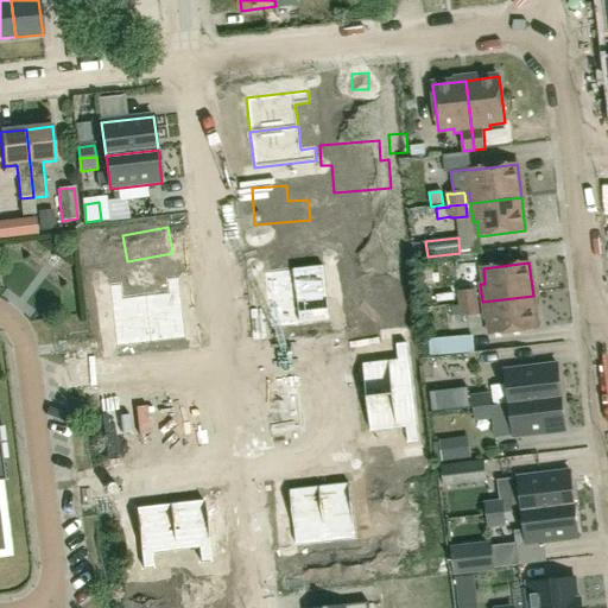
[(299,268),(293,268),(301,325),(331,322),(324,265),(299,268)]
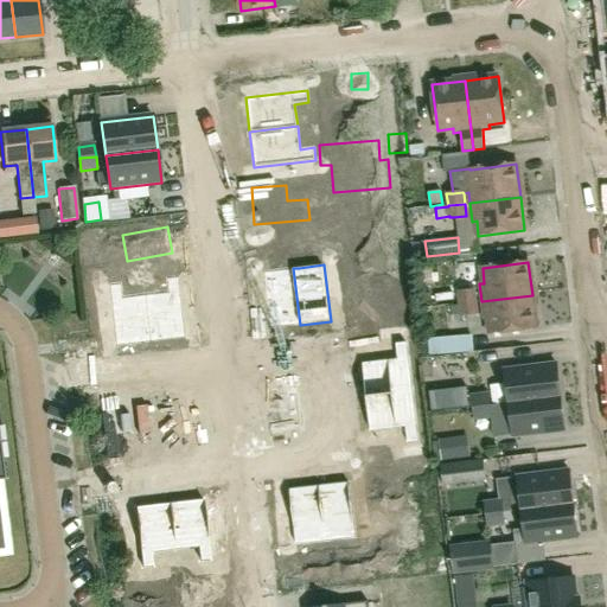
[(287,269),(262,272),(269,328),(300,325),(293,268),(287,269)]
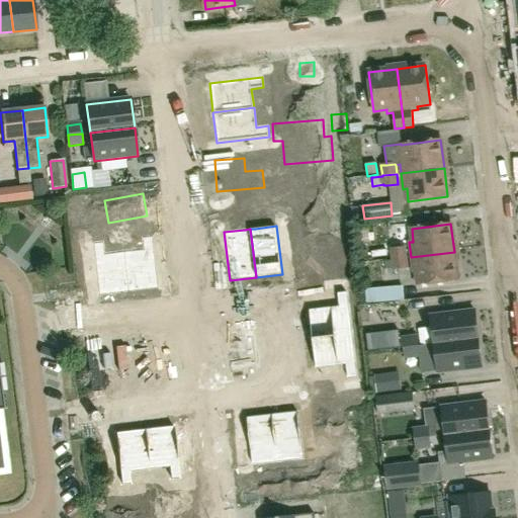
[(143,249),(123,251),(127,292),(158,289),(152,236),(141,237),(143,249)]
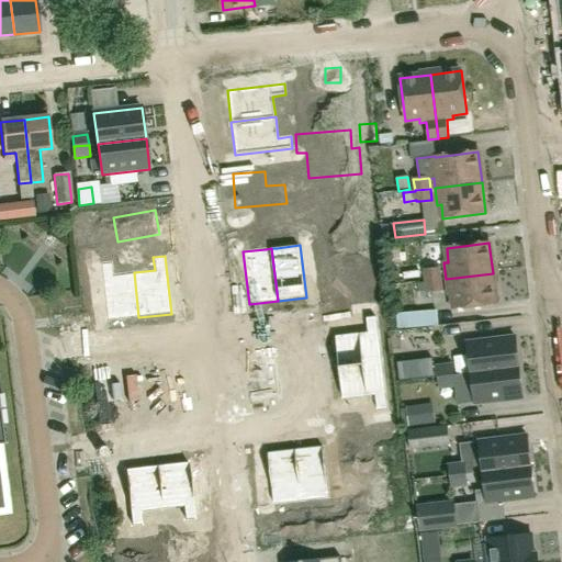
[(112,262),(100,263),(107,321),(138,317),(134,272),(113,274),(112,262)]
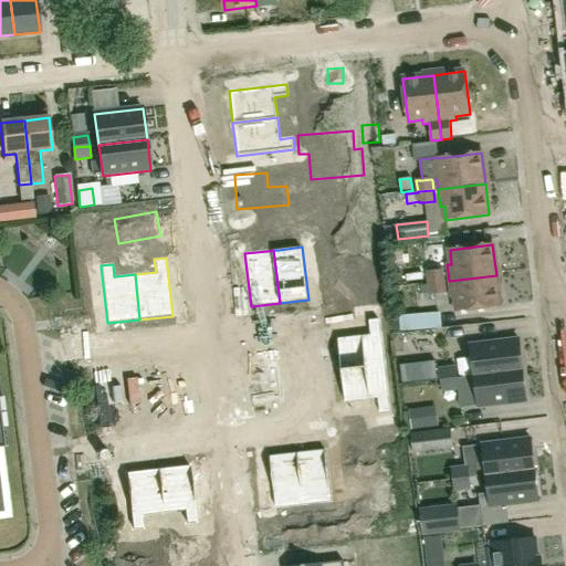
[(427,273),(430,295),(446,293),(442,271),(427,273)]
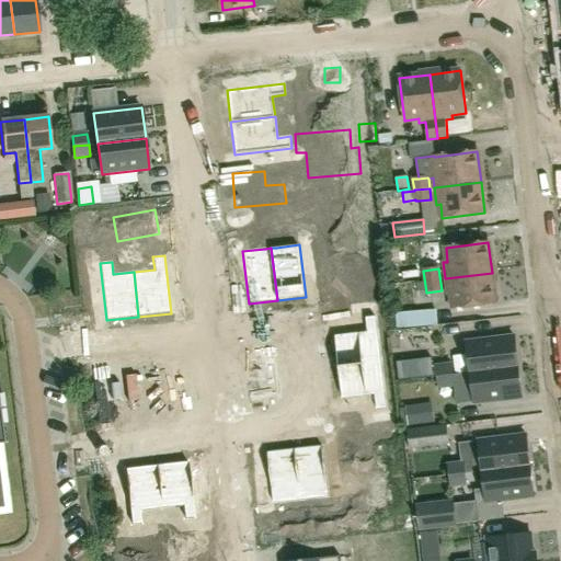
[(495,304),(492,273),(445,278),(447,295),(451,295),(453,309),(495,304)]
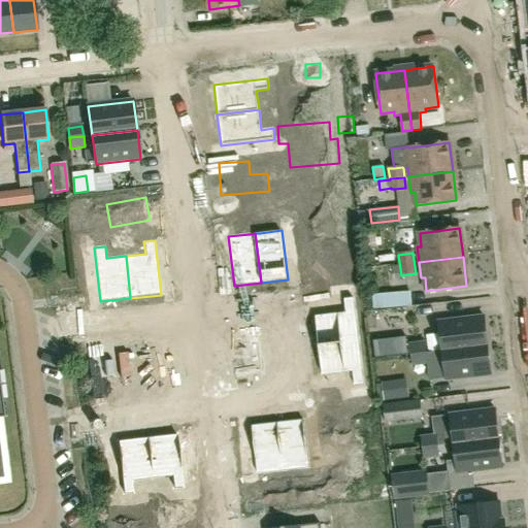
[(409,292),(371,295),(372,309),(410,306),(409,292)]
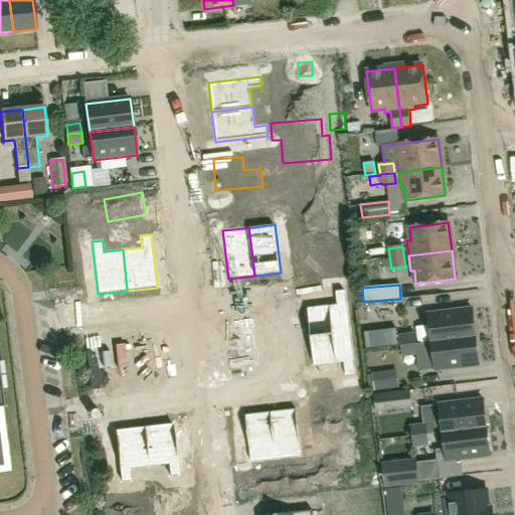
[(336,305),(306,308),(310,338),(350,333),(345,290),(335,291),(336,305)]
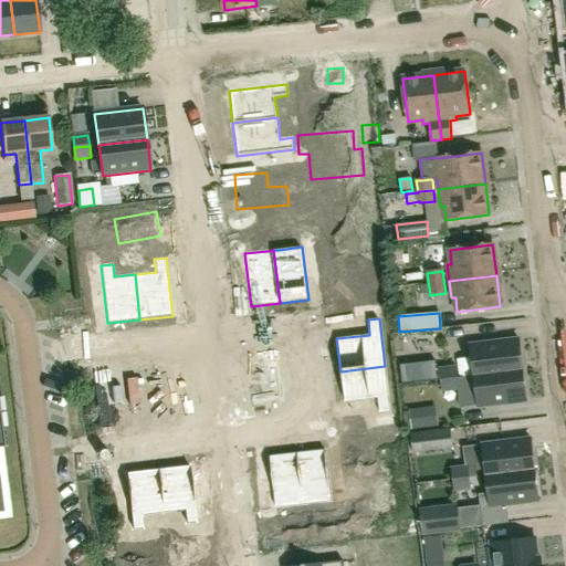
[(471,346),(474,377),(523,370),(519,339),(471,346)]
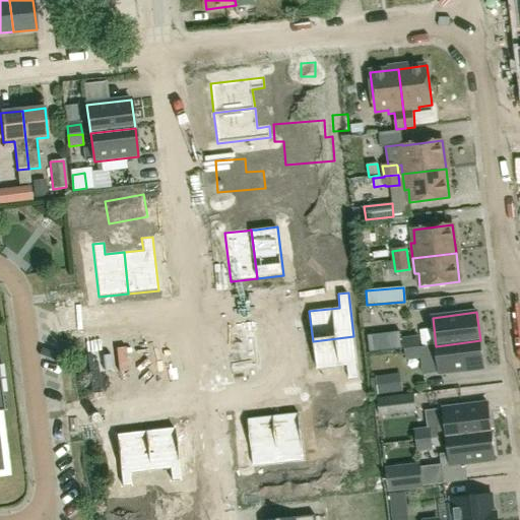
[(284,356),(298,356),(296,321),(242,324),(243,343),(283,341),(284,356)]
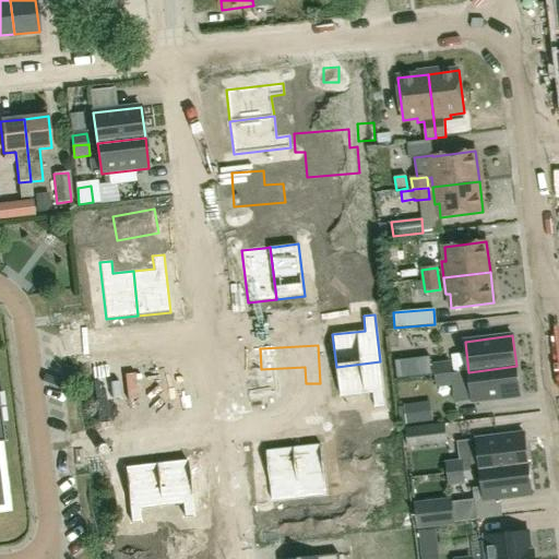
[(430,357),(395,361),(397,380),(432,376),(430,357)]
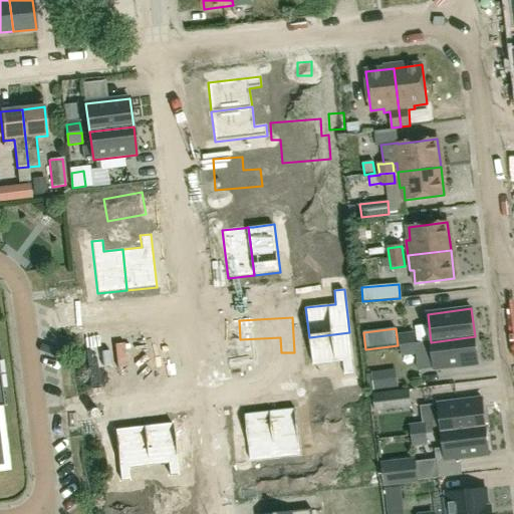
[(349,332),(309,337),(312,366),(342,363),(343,376),(354,375),(349,332)]
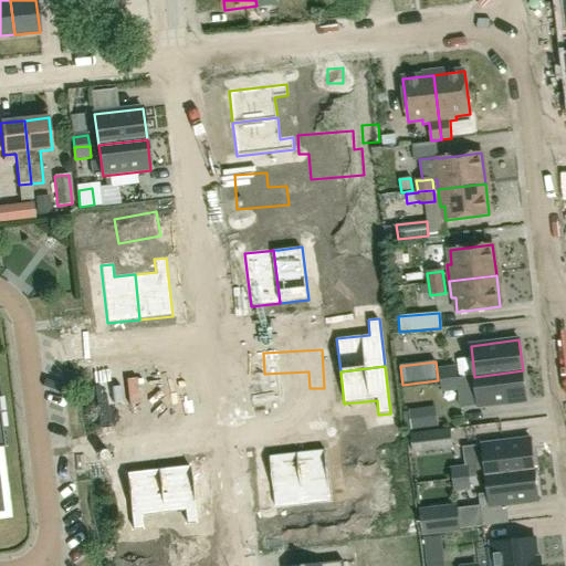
[(439,368),(440,380),(457,378),(456,366),(439,368)]
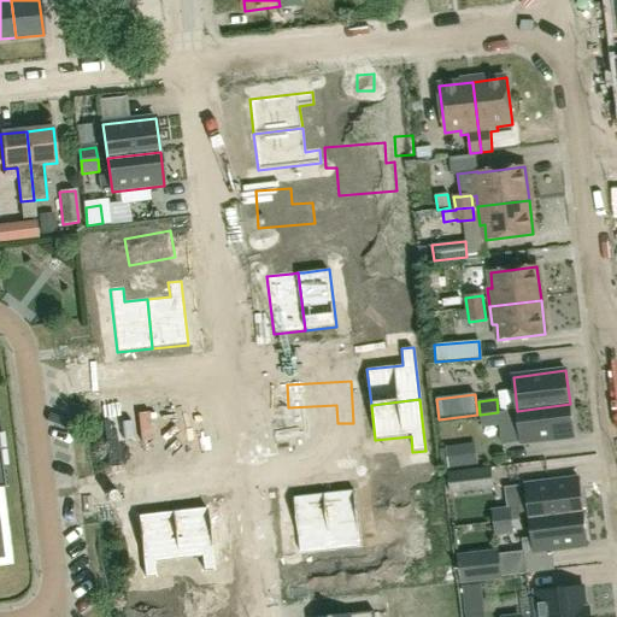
[(522,444),(574,438),(570,404),(517,411),(522,444)]
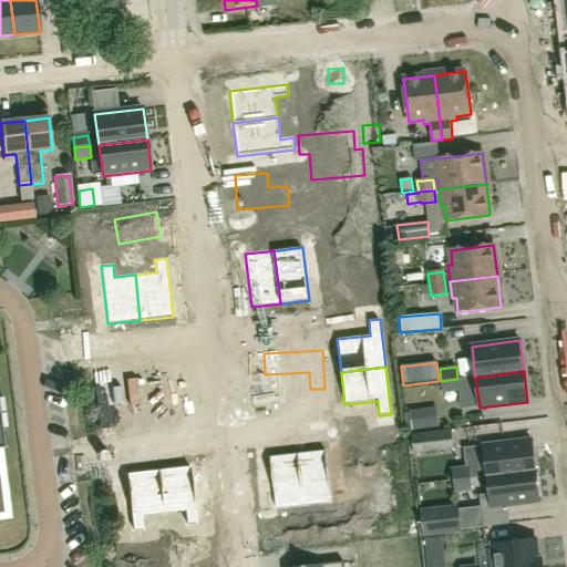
[(313,391),(298,393),(296,379),(263,383),(266,413),(316,406),(313,391)]
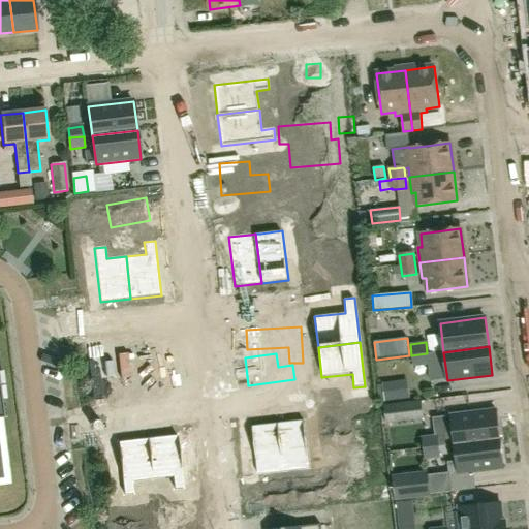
[(412,368),(429,366),(427,353),(411,355),(412,368)]
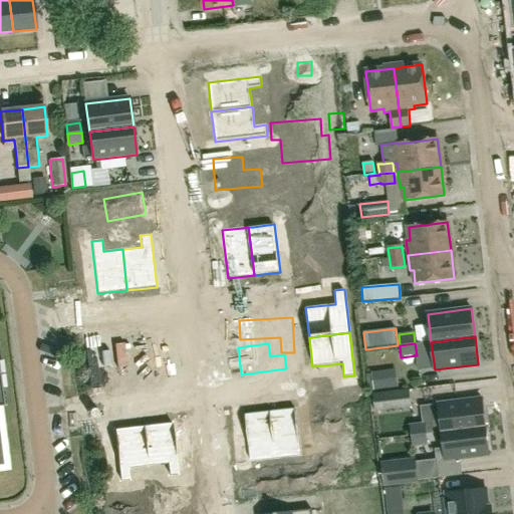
[(439,405),(442,433),(486,428),(482,400),(439,405)]
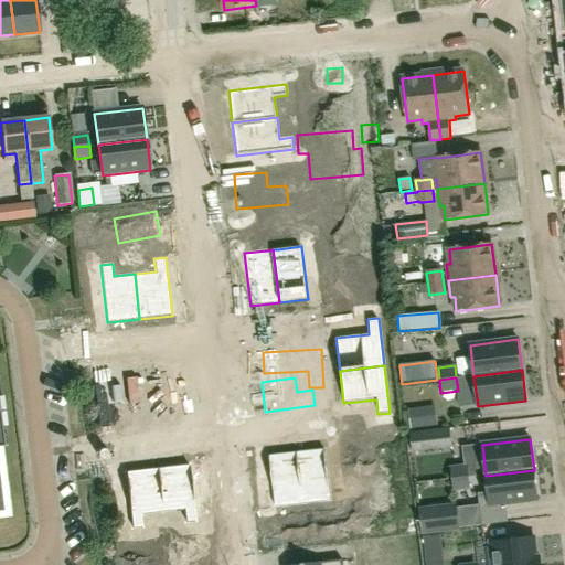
[(326,448),(297,451),(302,505),(308,504),(331,501),(326,448)]
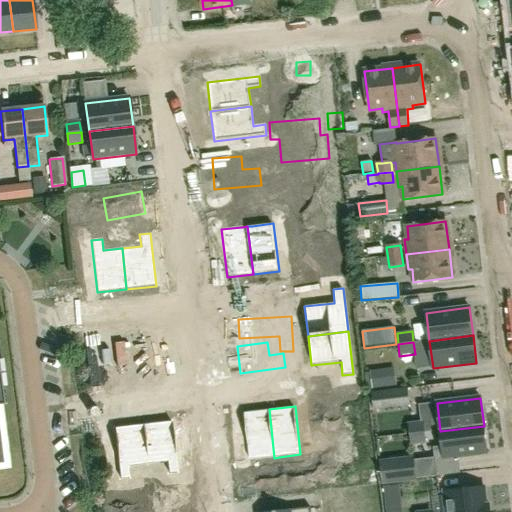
[(269,409),(243,412),(248,460),(270,458),(274,458),(269,409)]
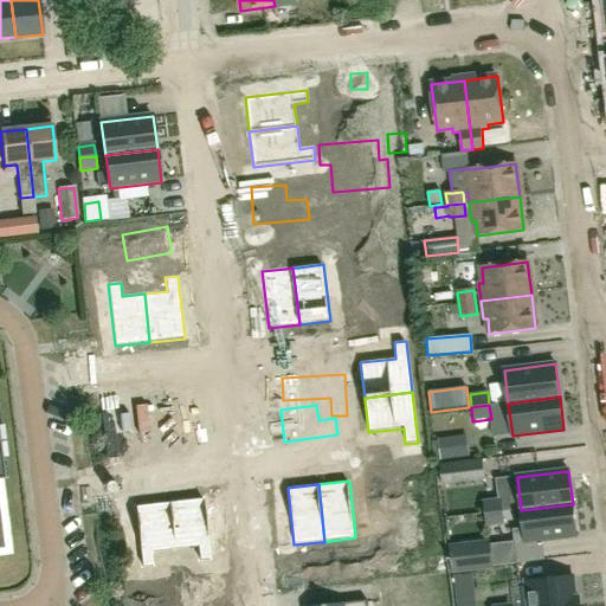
[(204,498),(168,502),(174,550),(197,547),(198,561),(211,560),(204,498)]
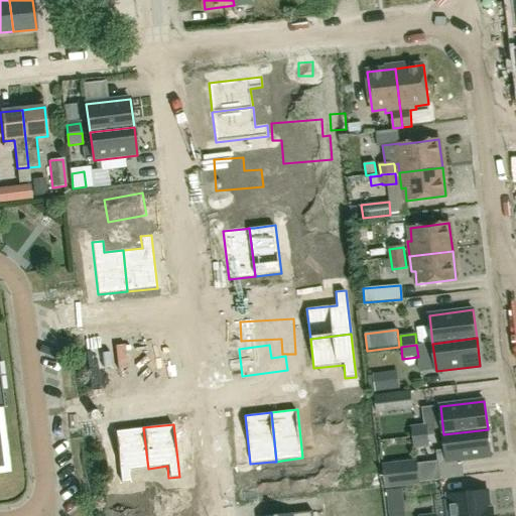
[(411,427),(412,438),(427,436),(426,425),(411,427)]
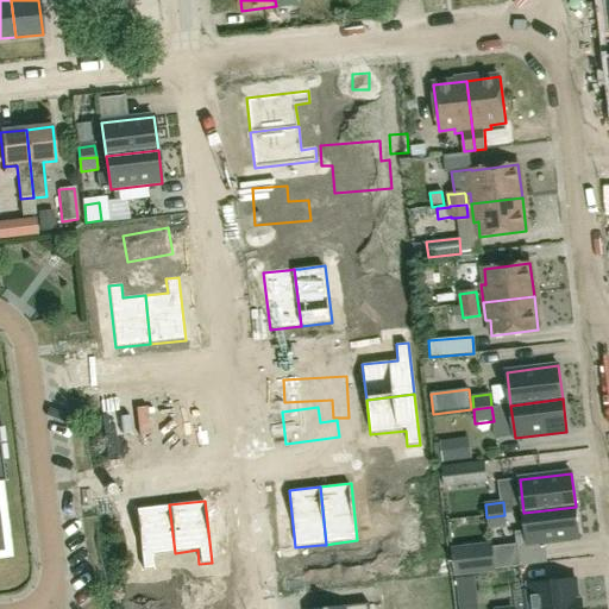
[(169,504),(135,508),(142,571),(155,570),(152,556),(175,553),(169,504)]
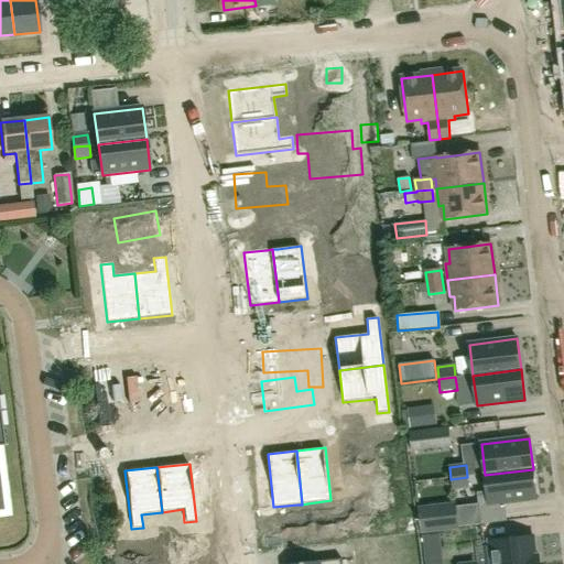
[(537,500),(533,469),(485,475),(489,506),(537,500)]
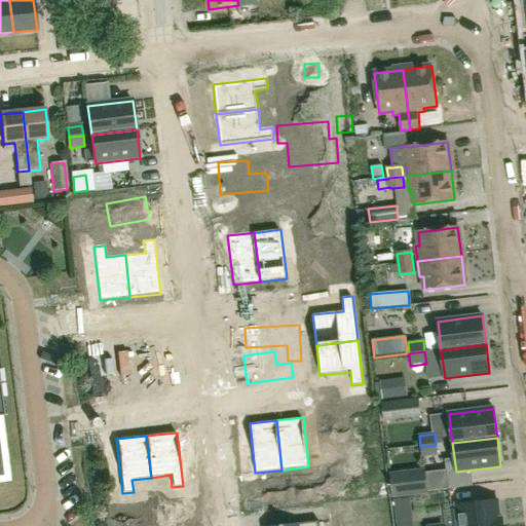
[(420,447),(421,458),(438,457),(436,445),(420,447)]
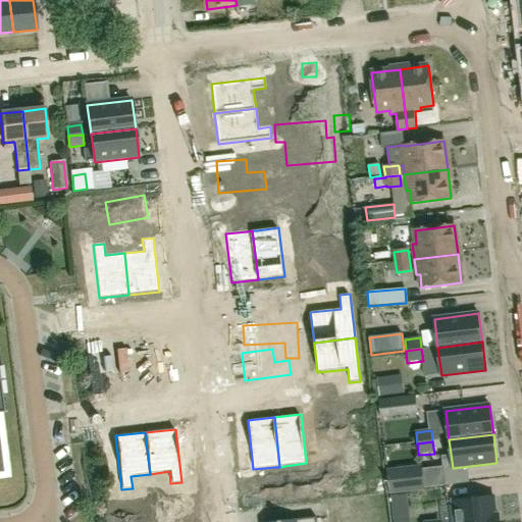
[(420,468),(388,472),(390,492),(423,488),(420,468)]
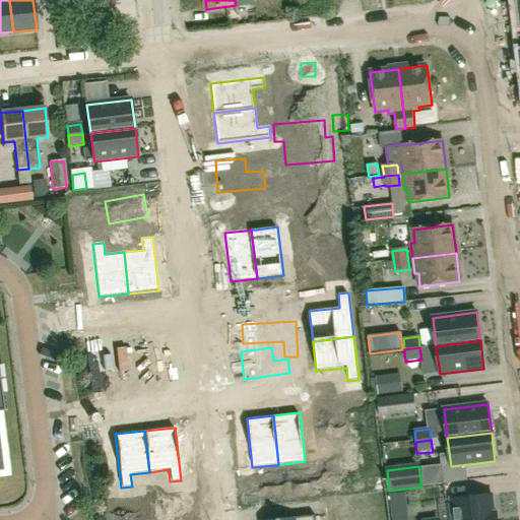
[(453,519),(497,519),(497,513),(494,513),(492,495),(451,500),(453,519)]
